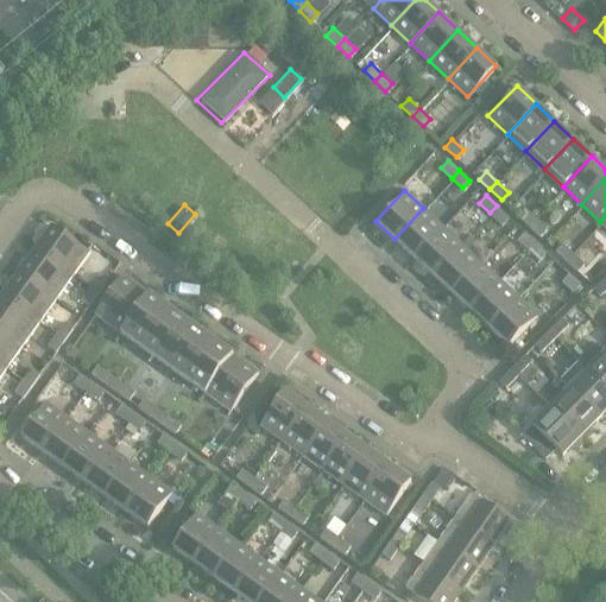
[(507,216),(497,206),(490,213),(500,223),(507,216)]
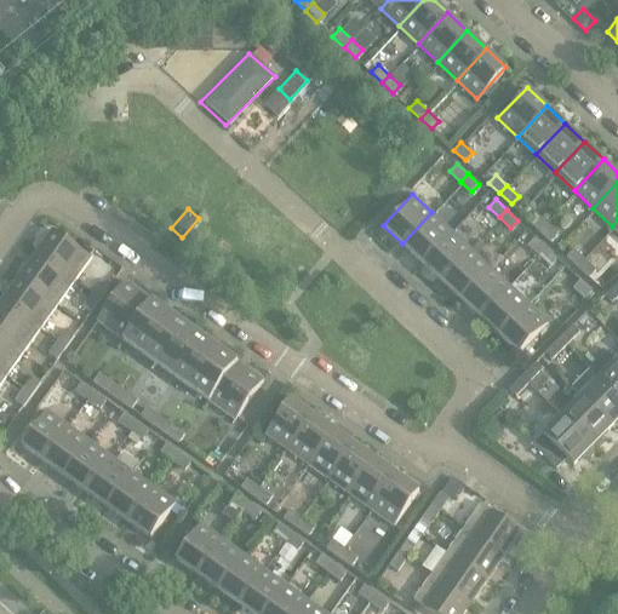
[(545,222),(534,211),(527,218),(538,229),(545,222)]
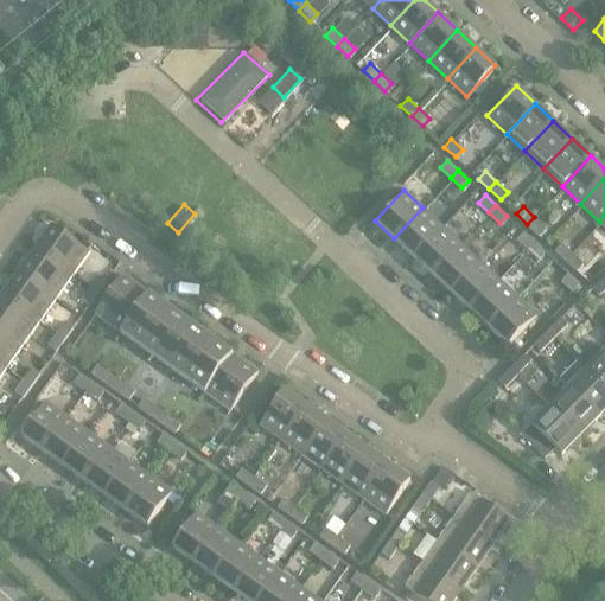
[(441,225),(422,208),(394,238),(413,256),(441,225)]
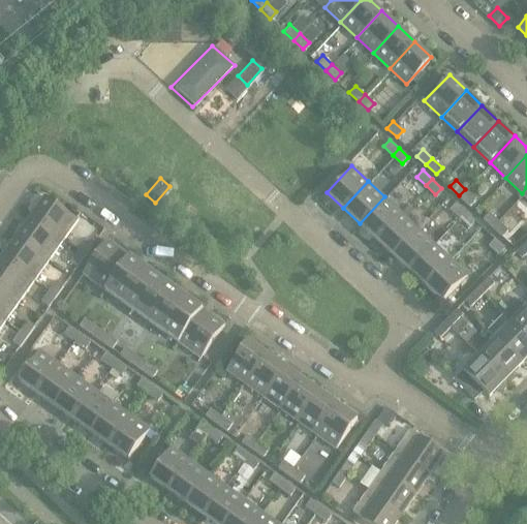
[(474,197),(465,189),(459,195),(468,205),(474,197)]
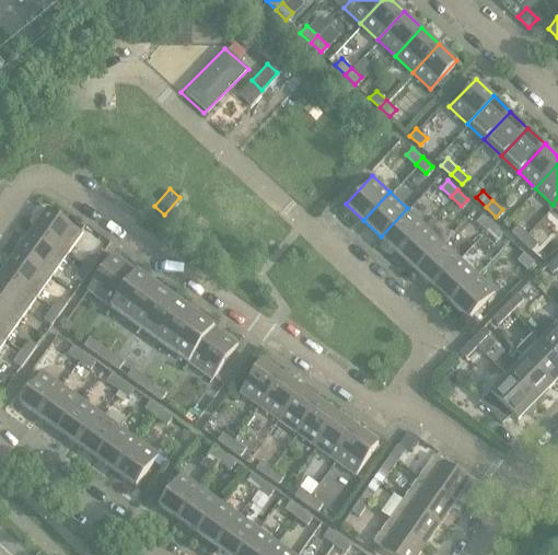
[(82,230),(46,205),(31,227),(66,252),(82,230)]
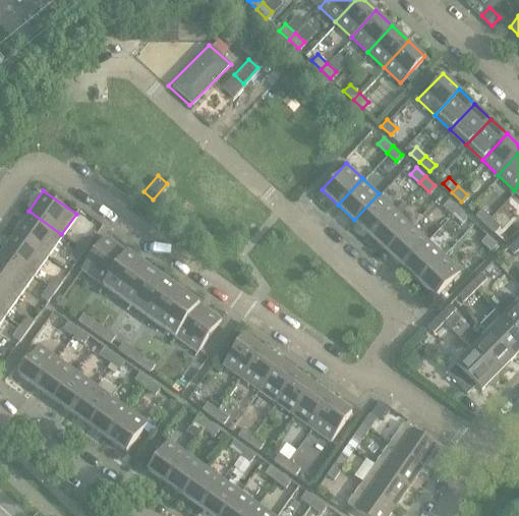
[(395,209),(379,193),(354,220),(370,234),(395,209)]
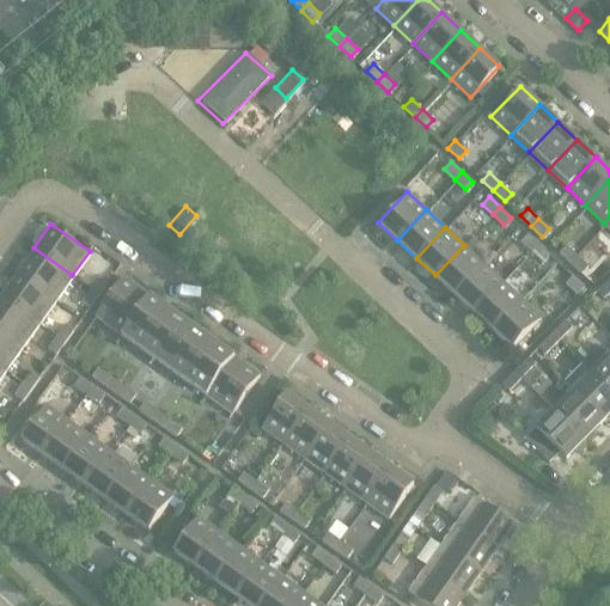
[(537,242),(526,232),(519,239),(530,250),(537,242)]
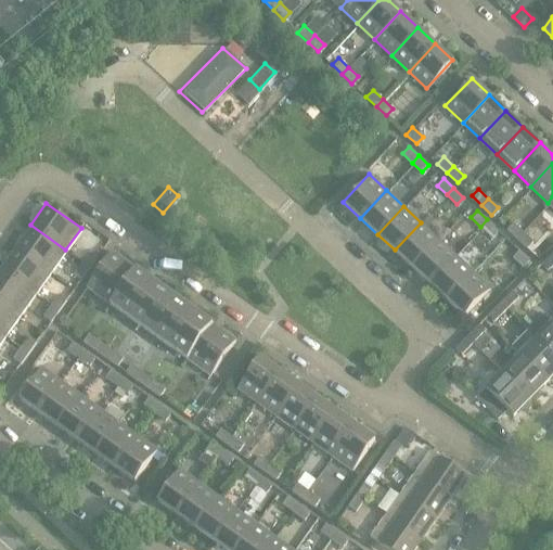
[(497,229),(487,219),(480,227),(490,237),(497,229)]
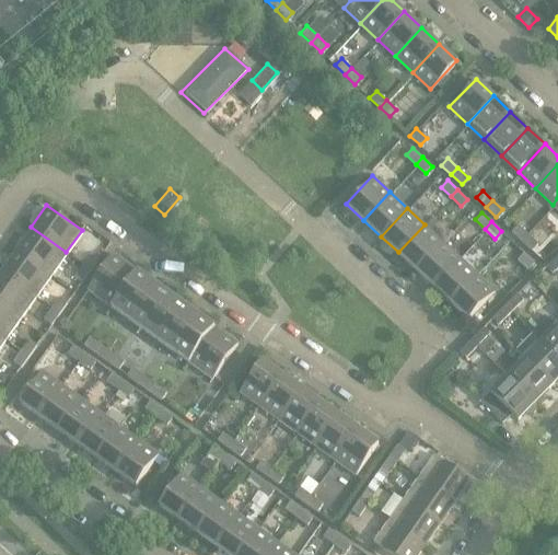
[(525,231),(516,222),(510,230),(519,238),(525,231)]
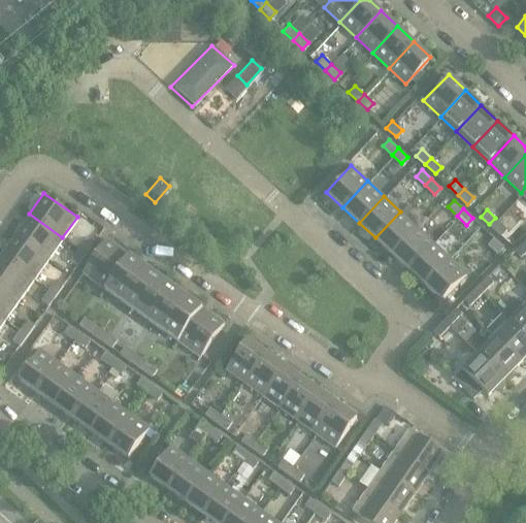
[(417,226),(400,211),(375,237),(392,253),(417,226)]
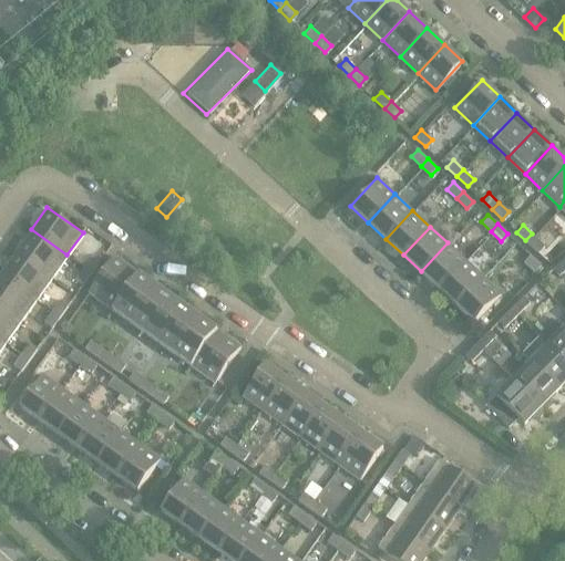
[(67,255),(31,229),(16,251),(51,277),(67,255)]
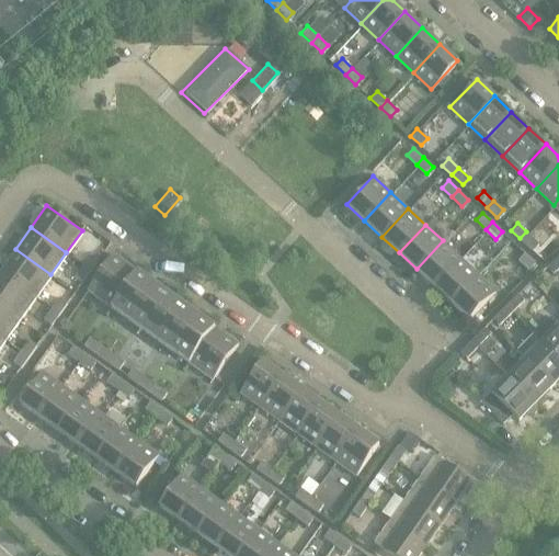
[(538,242),(526,231),(520,238),(531,249),(538,242)]
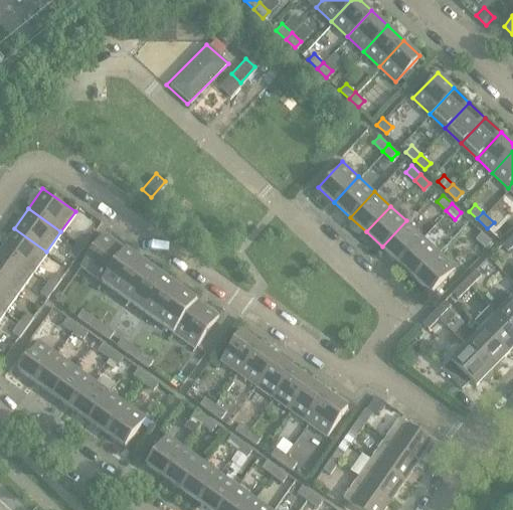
[(421,235),(406,220),(382,246),(397,262),(421,235)]
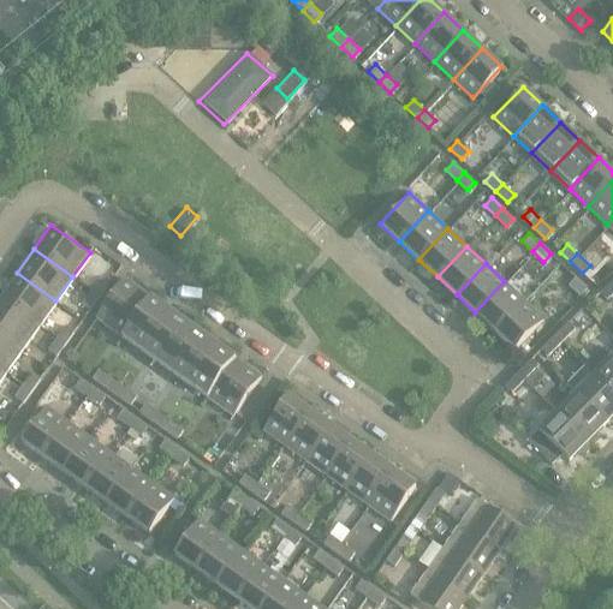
[(55,300),(17,273),(0,296),(39,324),(55,300)]
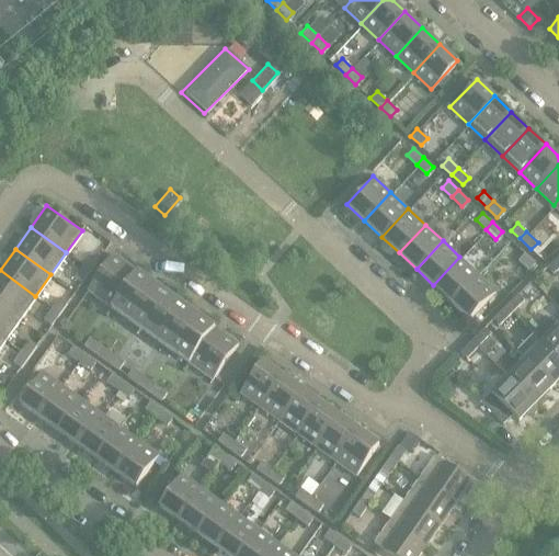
[(534,261),(524,251),(517,259),(527,268),(534,261)]
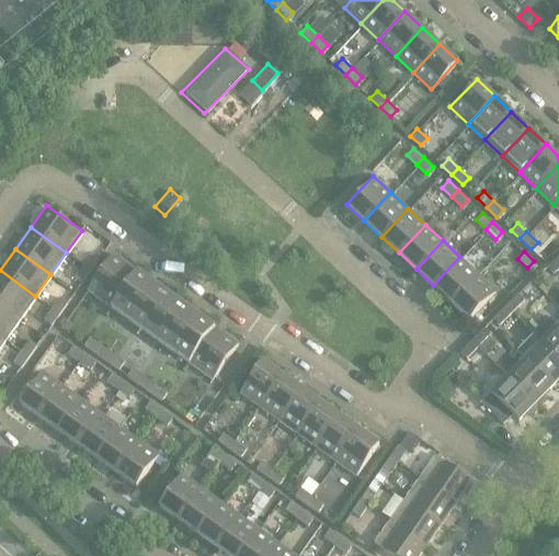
[(97,258),(89,252),(81,263),(89,269),(97,258)]
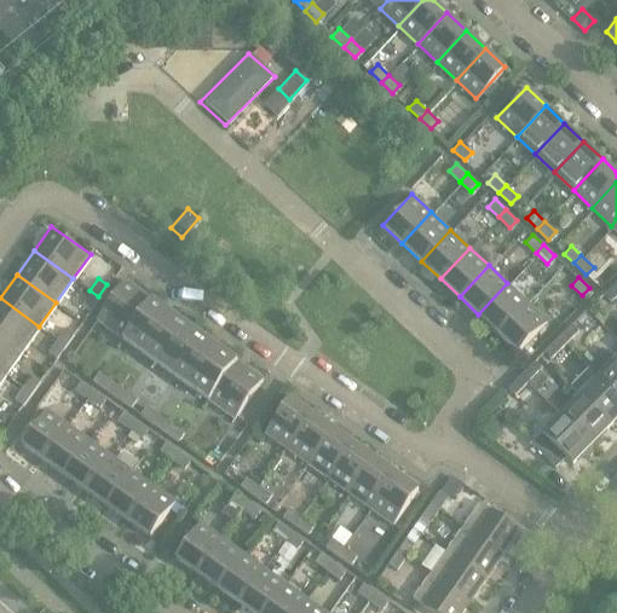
[(146,295),(124,278),(96,317),(119,334),(146,295)]
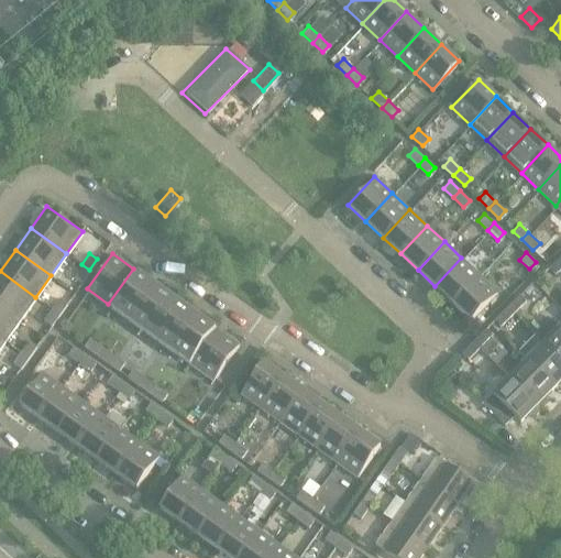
[(560,265),(560,254),(548,265),(553,273),(560,265)]
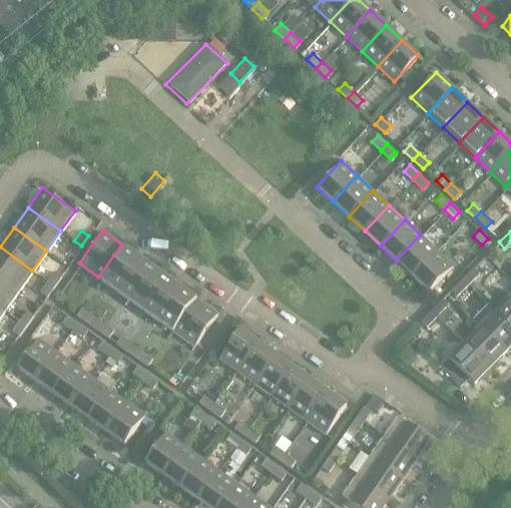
[(436,249),(420,234),(396,261),(412,276),(436,249)]
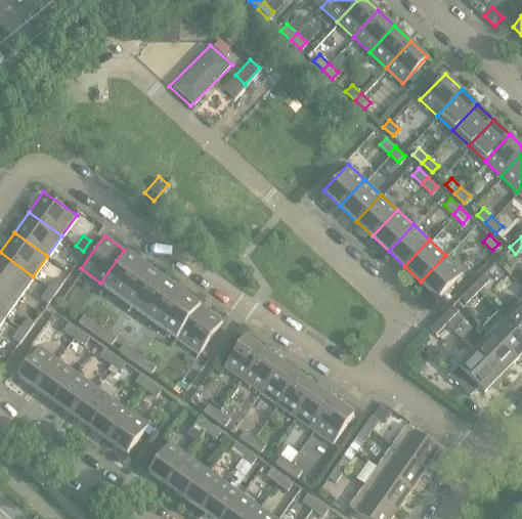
[(83,251),(76,246),(69,257),(76,262),(83,251)]
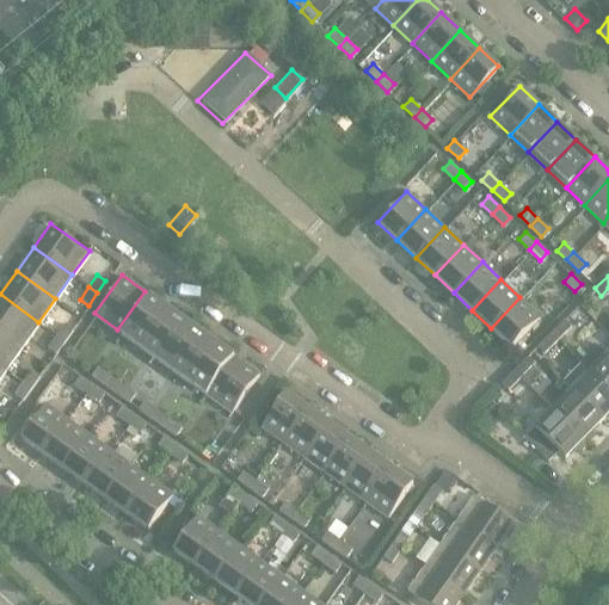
[(167,307),(145,291),(117,329),(140,346),(167,307)]
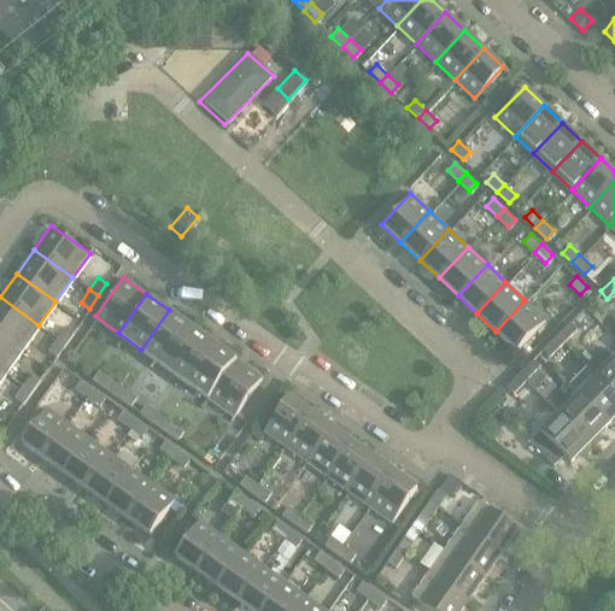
[(39,325),(0,297),(0,333),(22,348),(39,325)]
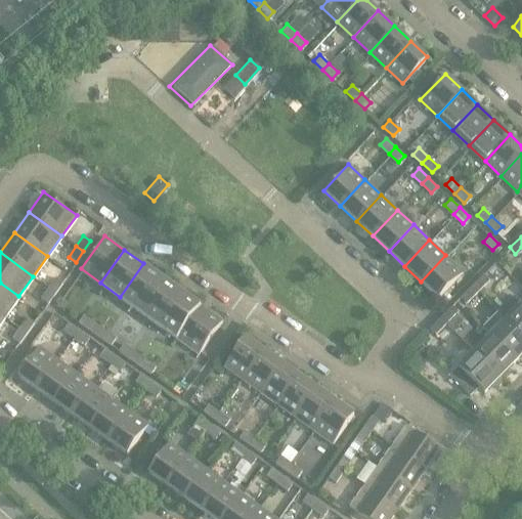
[(462,270),(445,255),(421,282),(437,297),(462,270)]
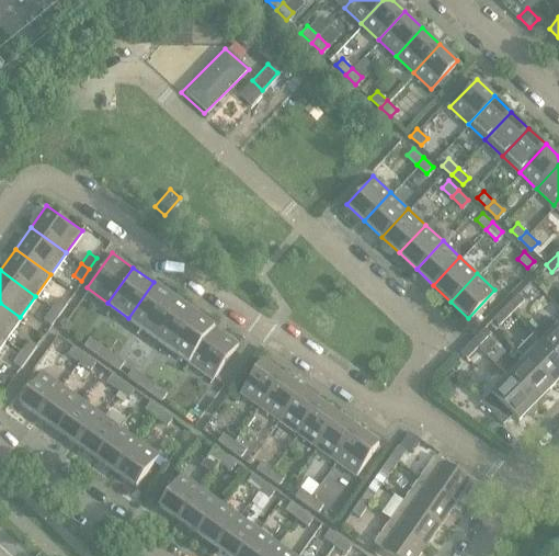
[(174,297),(153,282),(128,318),(149,332),(174,297)]
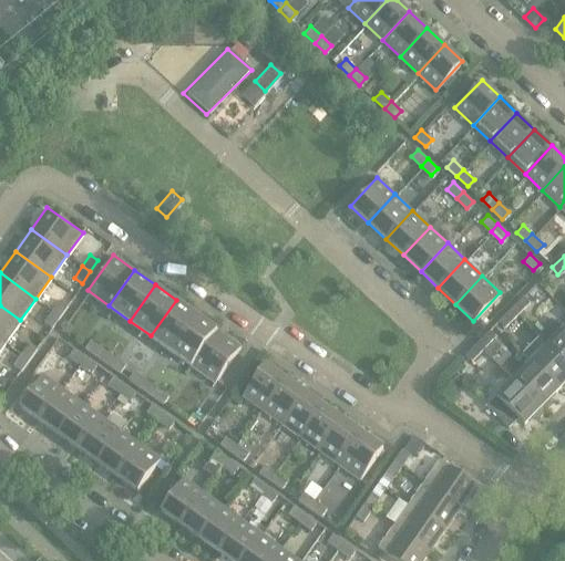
[(528,301),(522,294),(510,307),(516,313),(528,301)]
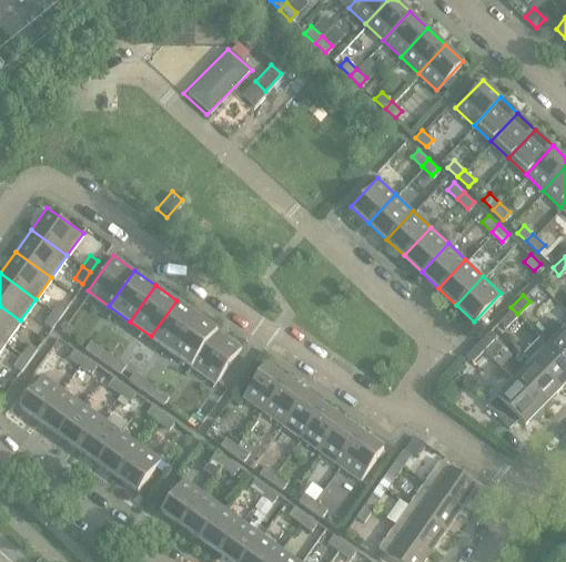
[(67,304),(59,298),(51,309),(59,316),(67,304)]
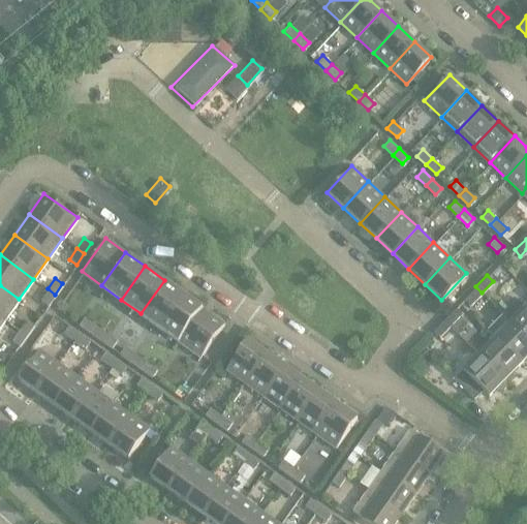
[(184,294),(164,280),(141,313),(160,328),(184,294)]
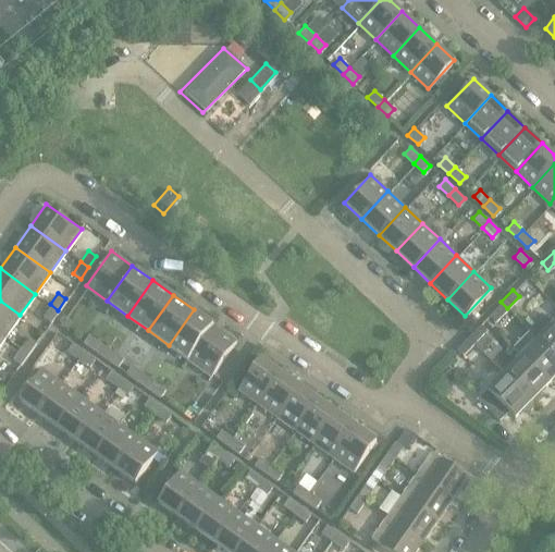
[(20,315),(0,301),(0,333),(4,336),(20,315)]
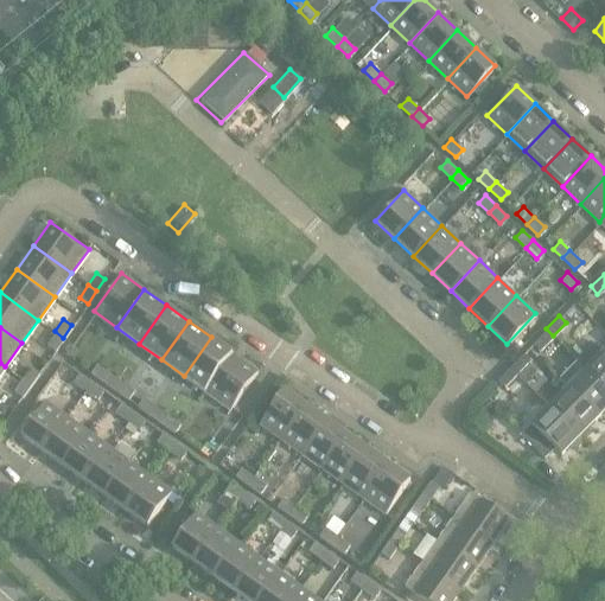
[(553,336),(546,328),(533,343),(540,349),(553,336)]
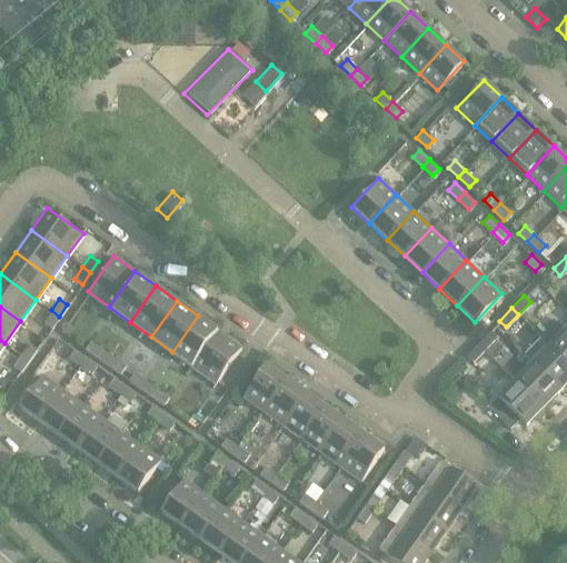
[(59,317),(51,310),(43,322),(51,328),(59,317)]
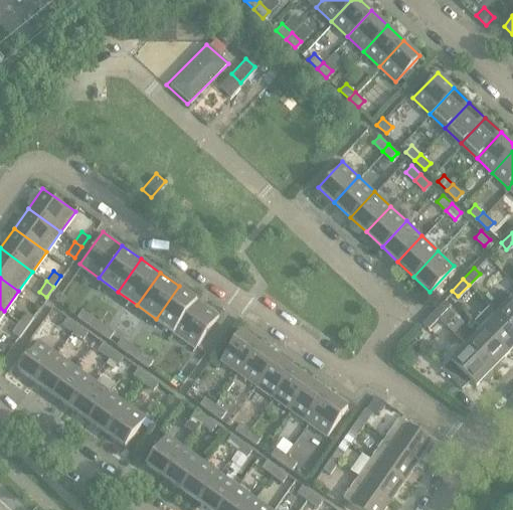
[(198,300),(179,286),(156,319),(174,332),(198,300)]
